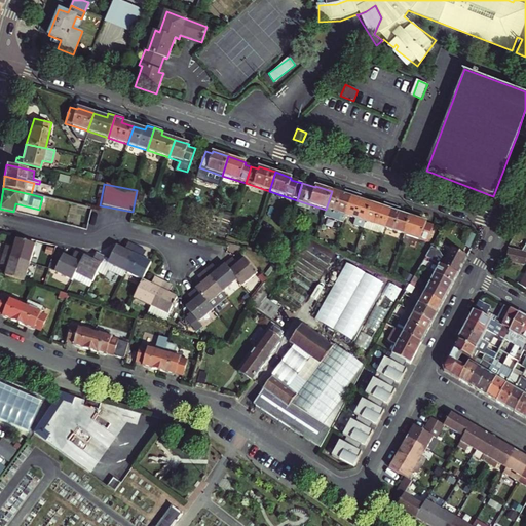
[(326,210),(345,216),(352,193),(345,190),(344,194),(332,191),(326,210)]
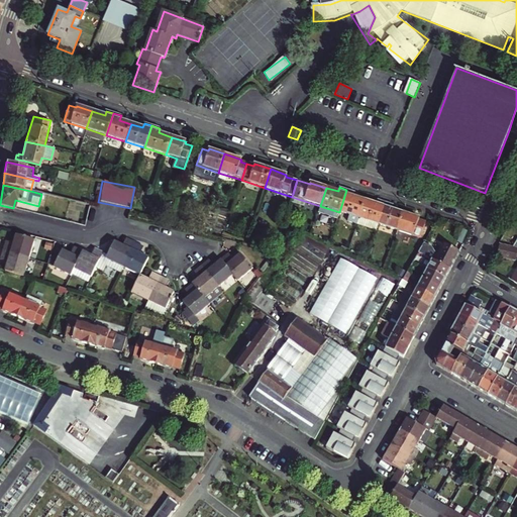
[(348,222),(356,224),(365,200),(352,196),(354,192),(346,190),(339,212),(350,216),(348,222)]
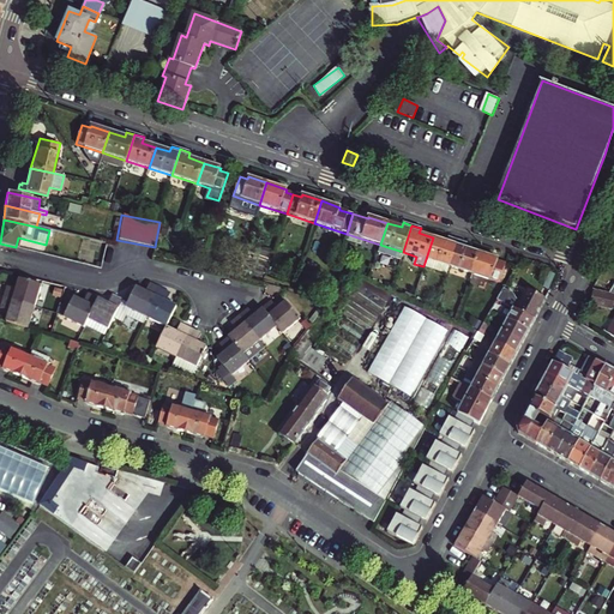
[(446,275),(449,266),(457,240),(449,238),(446,242),(433,238),(423,266),(446,275)]
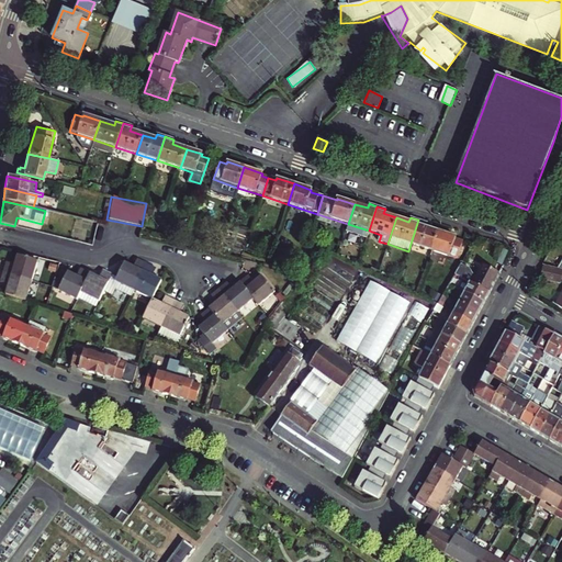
[(411,244),(431,250),(438,231),(426,227),(427,223),(418,220),(411,244)]
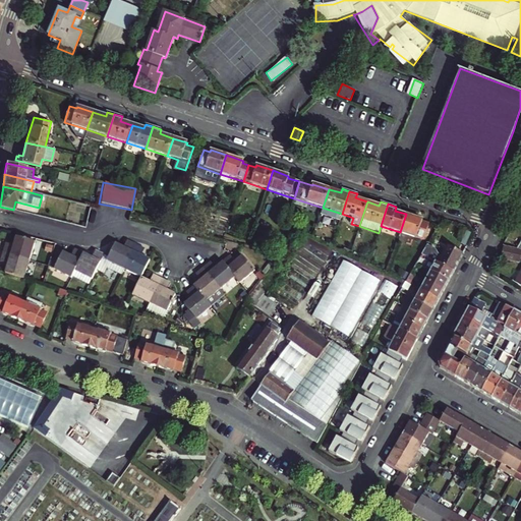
[(421,219),(406,214),(400,232),(423,240),(428,224),(421,221),(421,219)]
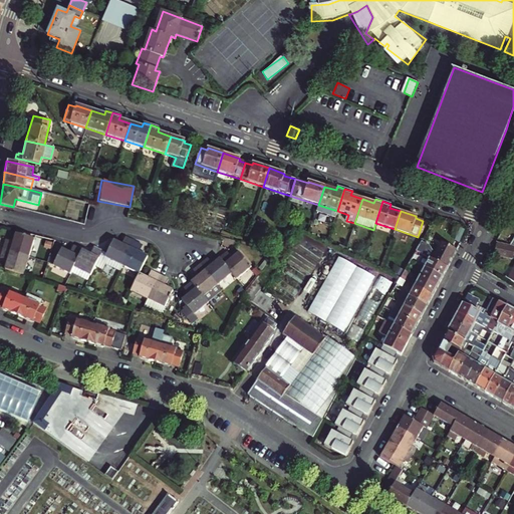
[(6,239),(3,248),(28,256),(34,238),(15,232),(12,241),(6,239)]
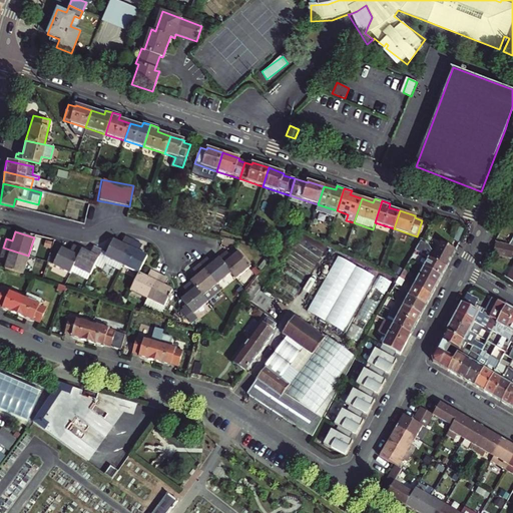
[(100,257),(121,267),(133,242),(124,237),(121,244),(112,240),(107,253),(102,250),(100,257)]
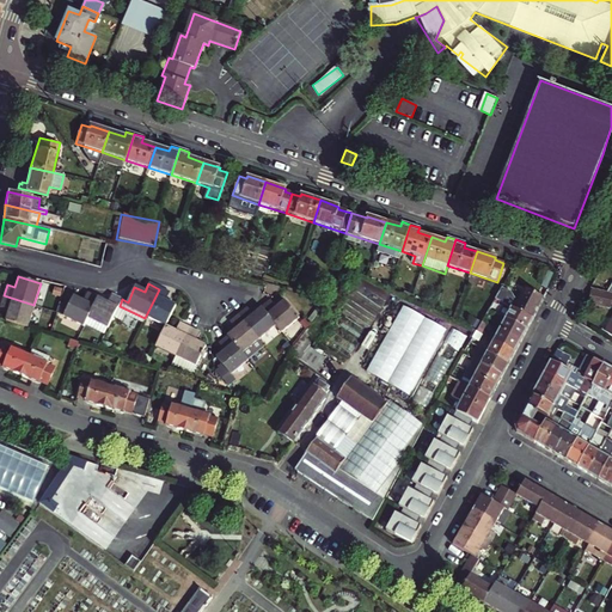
[(514,308),(532,318),(544,298),(525,288),(514,308)]
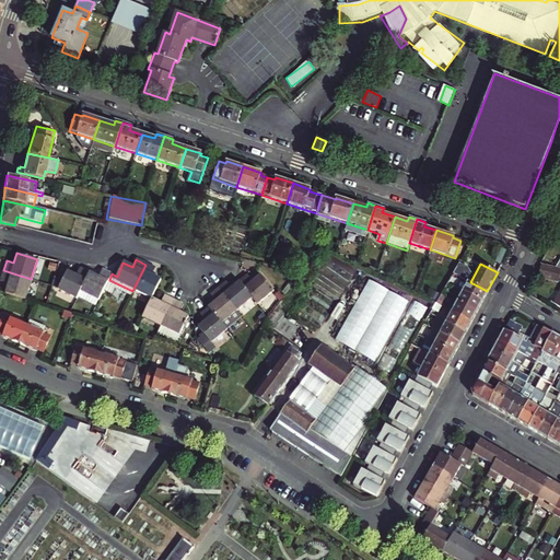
[(132,291),(152,300),(161,281),(151,277),(155,269),(146,265),(132,291)]
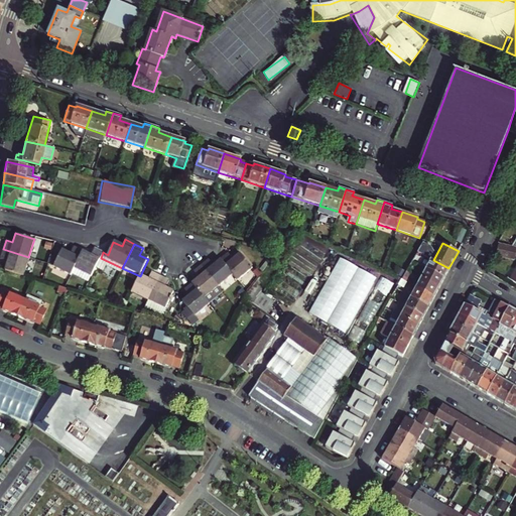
[(515,247),(499,245),(497,254),(515,258),(515,255),(515,247)]
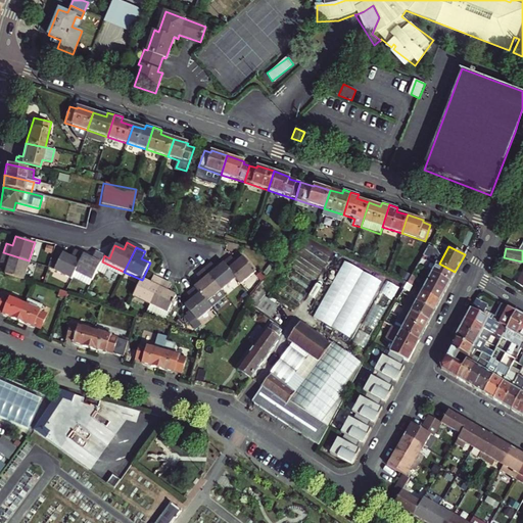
[(85,254),(76,249),(72,257),(64,253),(59,262),(51,257),(49,267),(72,279),(76,272),(85,254)]
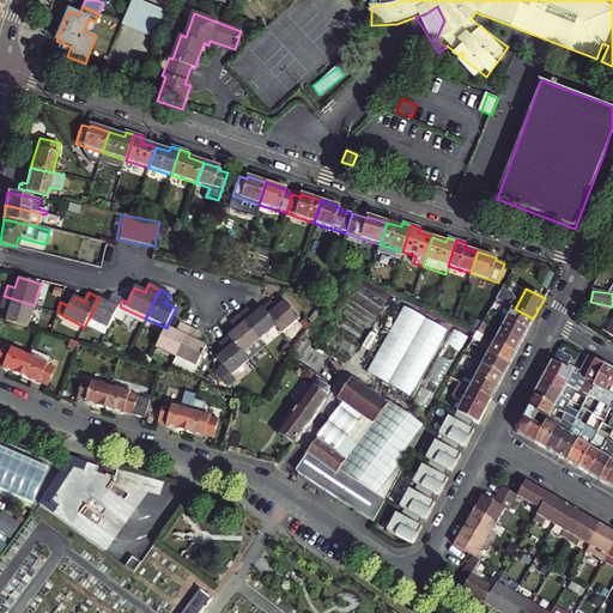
[(89,319),(108,328),(120,307),(122,299),(113,295),(109,303),(99,298),(89,319)]
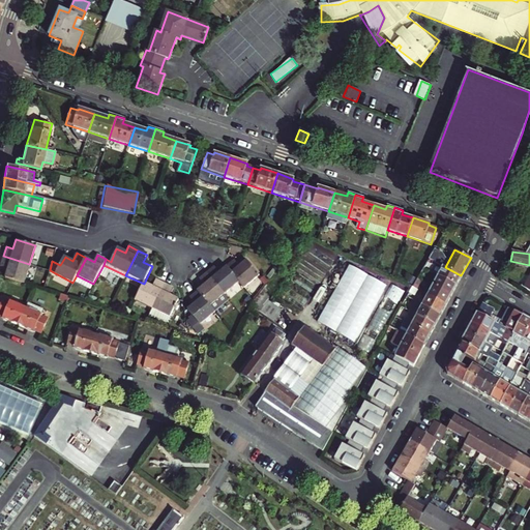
[(4,277),(24,284),(29,264),(3,256),(0,265),(0,266),(7,268),(4,277)]
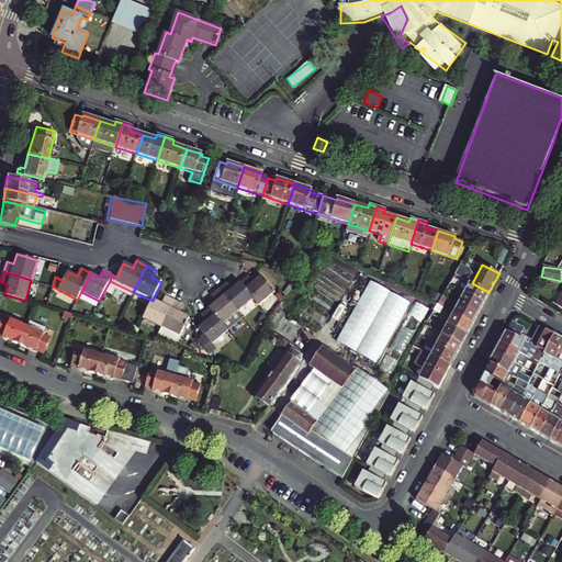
[(254,299),(259,304),(274,292),(260,274),(253,281),(248,276),(240,281),(254,299)]
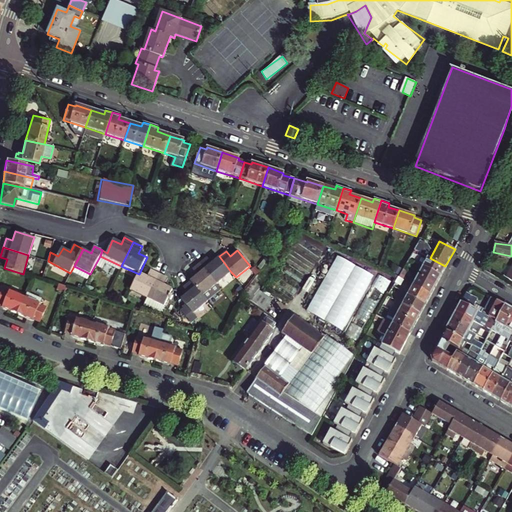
[(441,275),(445,266),(430,258),(418,251),(413,260),(414,261),(423,265),(441,275)]
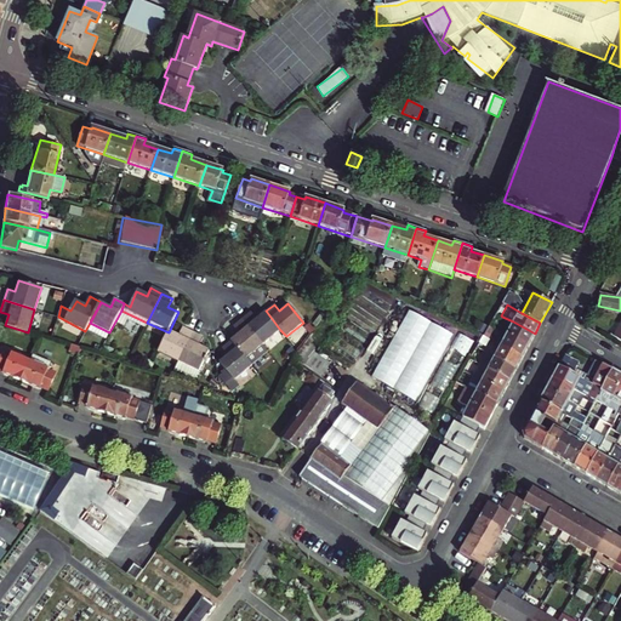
[(331,308),(324,319),(331,324),(339,313),(331,308)]
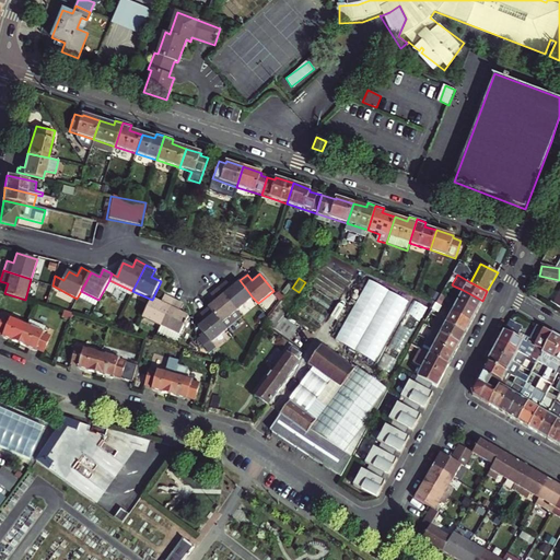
[(219,288),(237,310),(253,298),(240,280),(237,282),(232,287),(226,281),(219,288)]
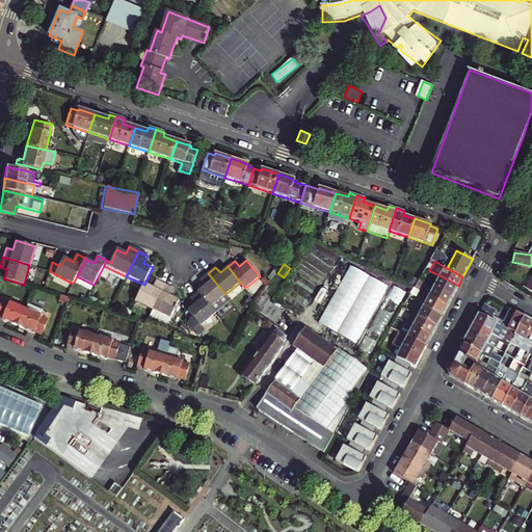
[(357,343),(386,285),(347,266),(319,325),(357,343)]
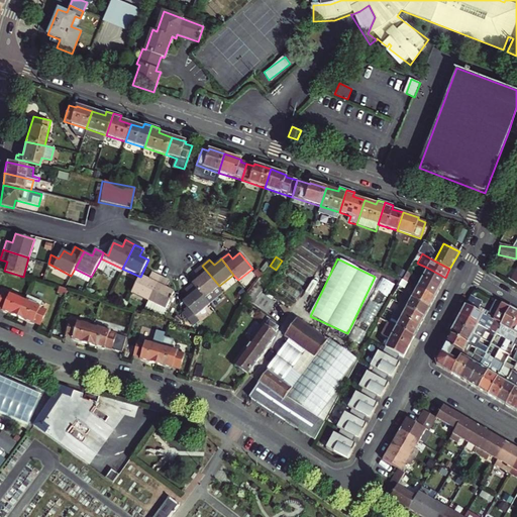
[(408,271),(413,274),(418,264),(417,263),(414,261),(408,271)]
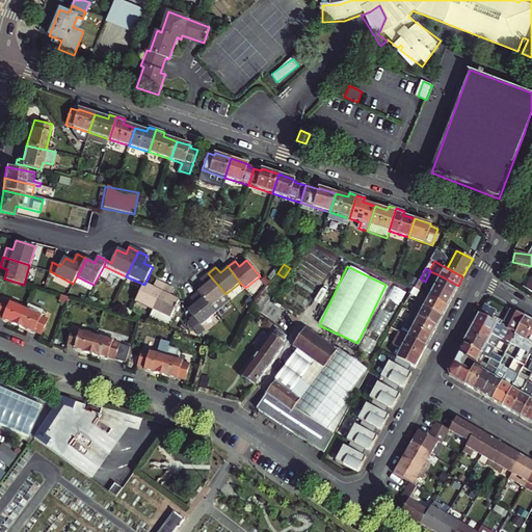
[(198,291),(211,307),(225,294),(208,273),(201,280),(206,286),(198,291)]
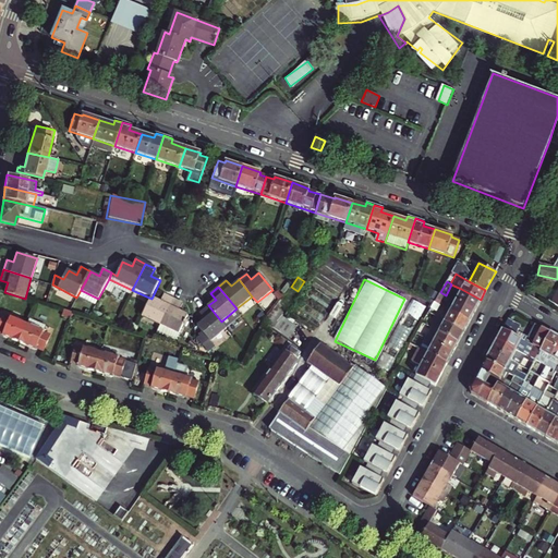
[(300,292),(298,291),(291,287),(265,322),(273,328),(300,292)]
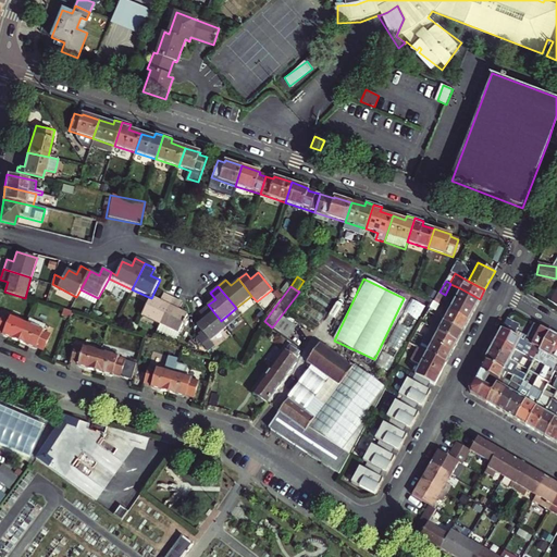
[(460,288),(454,299),(473,310),(480,299),(460,288)]
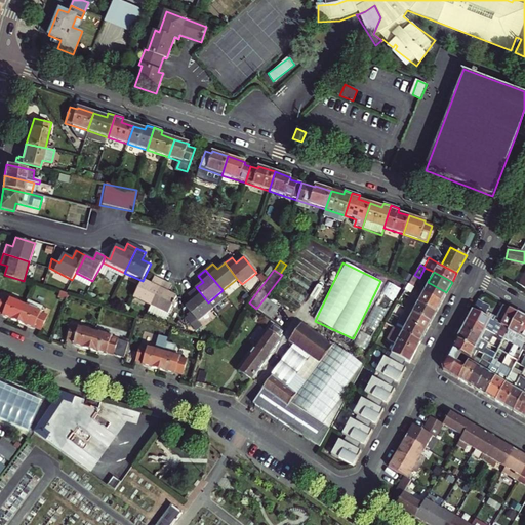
[(408,284),(414,287),(419,278),(414,275),(408,284)]
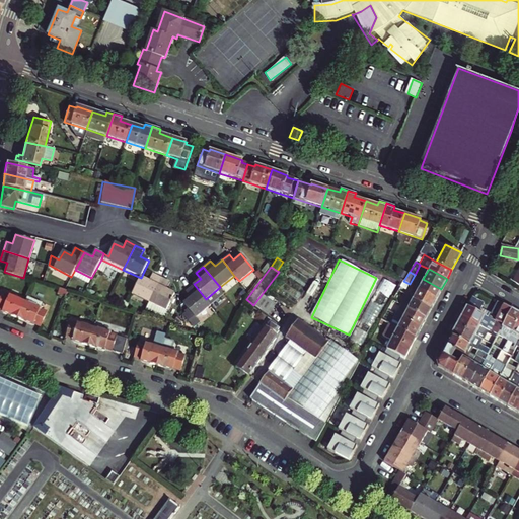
[(141,278),(132,295),(150,303),(162,279),(153,275),(149,282),(141,278)]
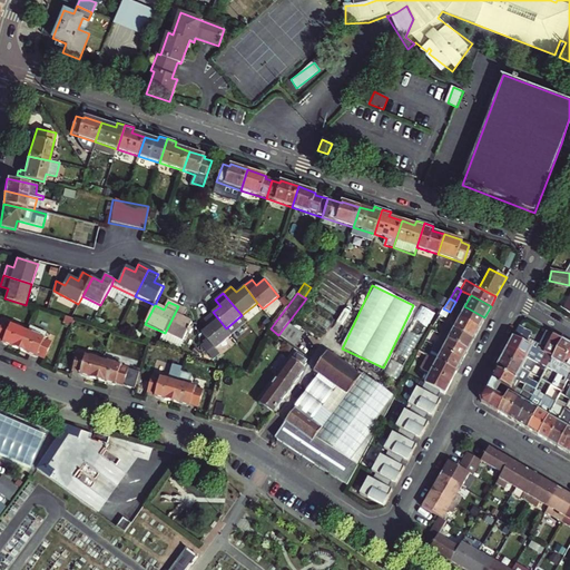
[(420,305),(385,376),(396,382),(431,311),(420,305)]
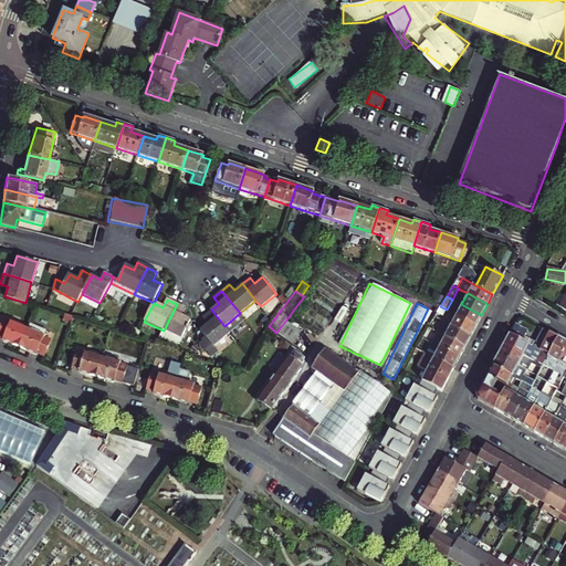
[(177,304),(164,331),(160,336),(171,343),(180,344),(191,321),(182,316),(186,308),(177,304)]
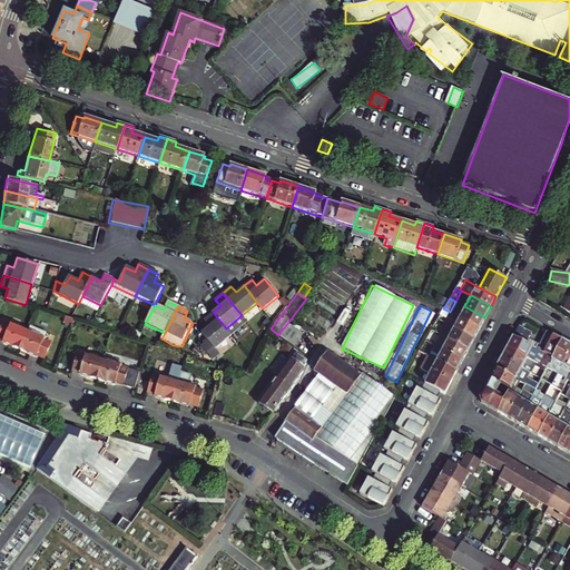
[(464,306),(459,317),(479,327),(484,317),(464,306)]
